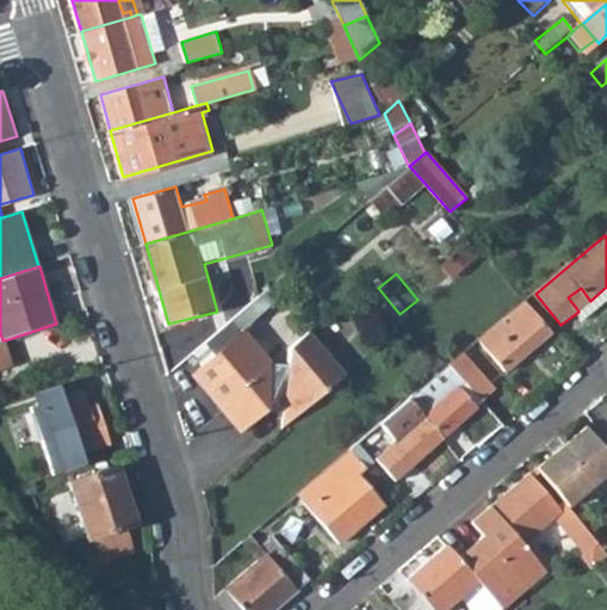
[(568,297),(577,309),(589,300),(581,288),(568,297)]
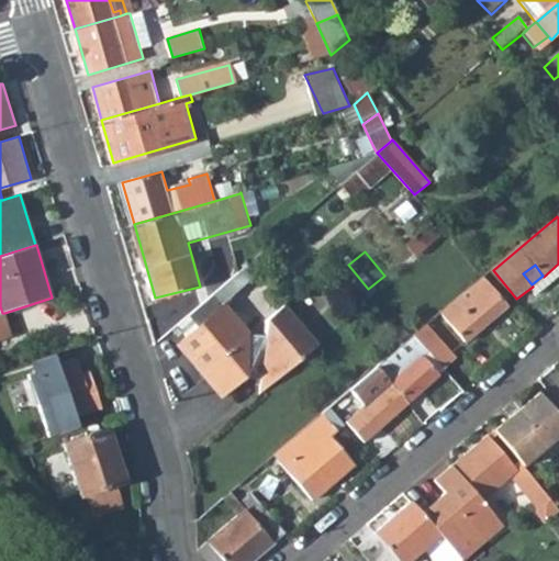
[(250,334),(224,303),(250,281),(250,273),(246,266),(245,267),(189,315),(199,327),(180,344),(204,373),(250,334)]
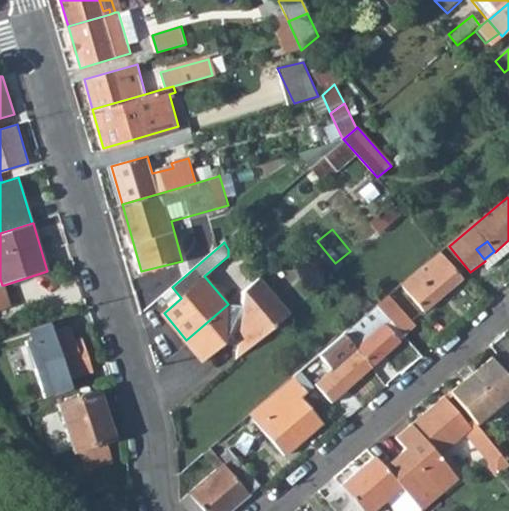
[(427,311),(464,278),(442,251),(428,264),(420,270),(425,276),(428,274),(432,278),(412,294),(427,311)]
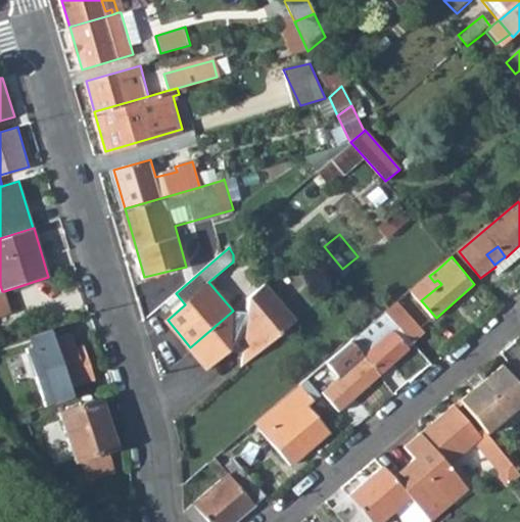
[(421,300),(441,284),(437,280),(434,282),(429,276),(413,290),(421,300)]
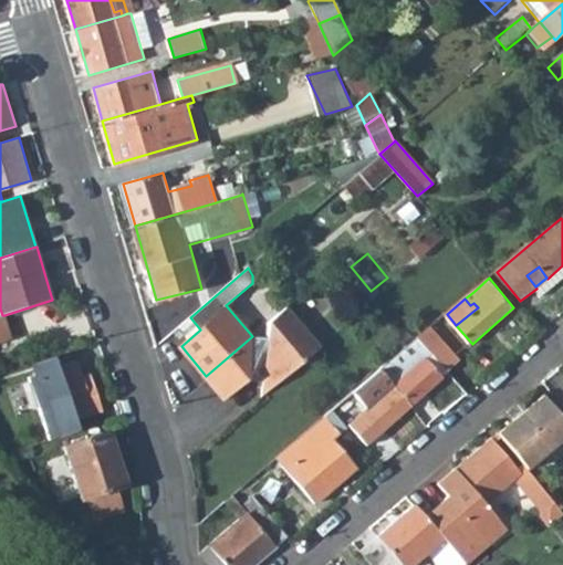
[(264,338),(259,375),(256,403),(318,349),(284,310),(268,324),(264,338)]
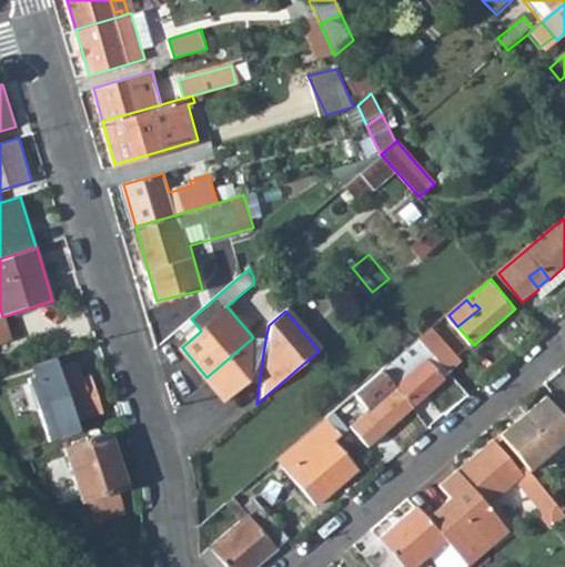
[(2,316),(0,316),(0,342),(11,340),(4,316),(2,316)]
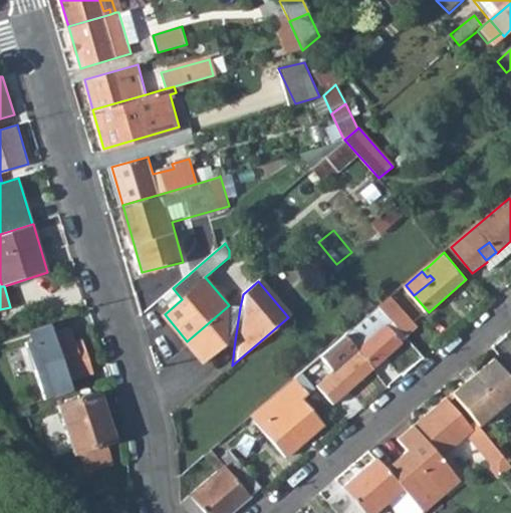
[(386,313),(388,315),(400,306),(392,297),(380,306),(386,313)]
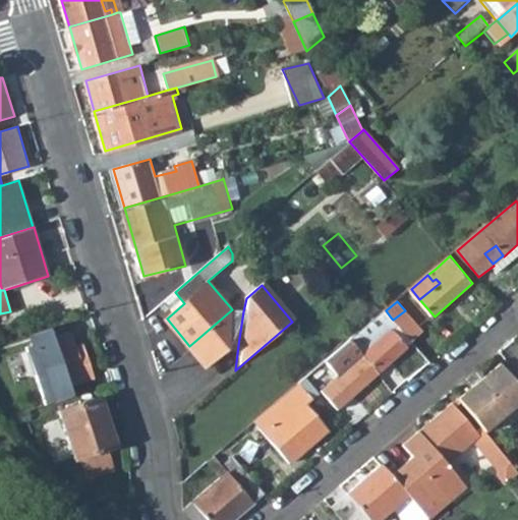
[(189,346),(206,366),(226,348),(227,344),(232,310),(232,309),(189,346)]
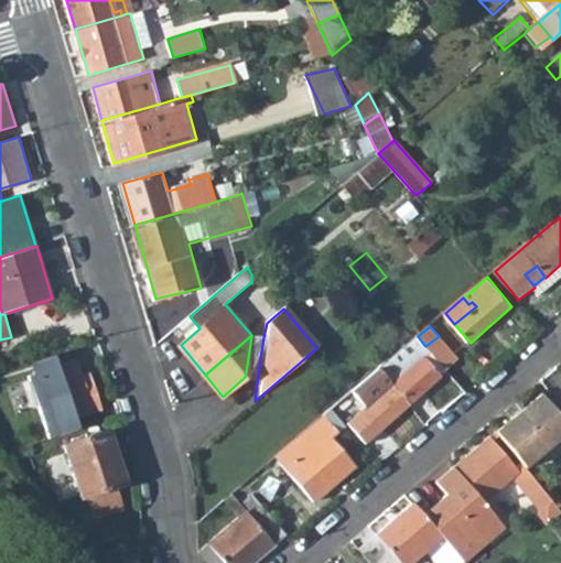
[(246,372),(258,374),(263,337),(251,336),(246,372)]
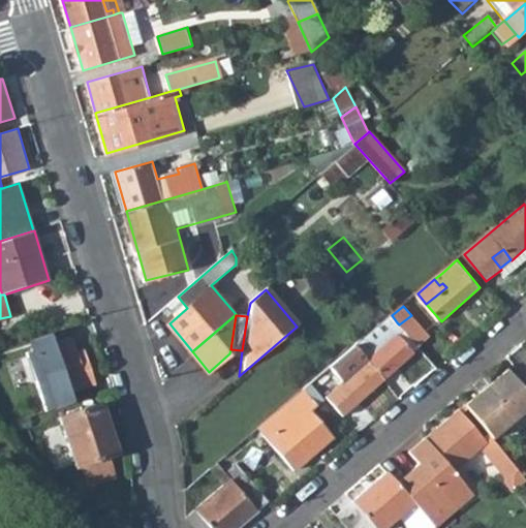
[(391,328),(397,322),(392,315),(385,320),(391,328)]
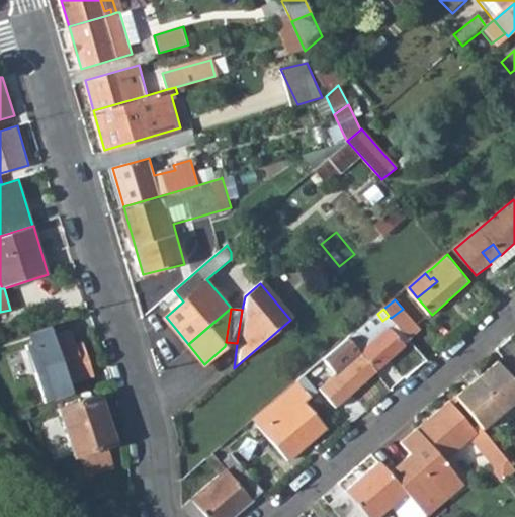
[(408,339),(420,329),(403,309),(391,318),(408,339)]
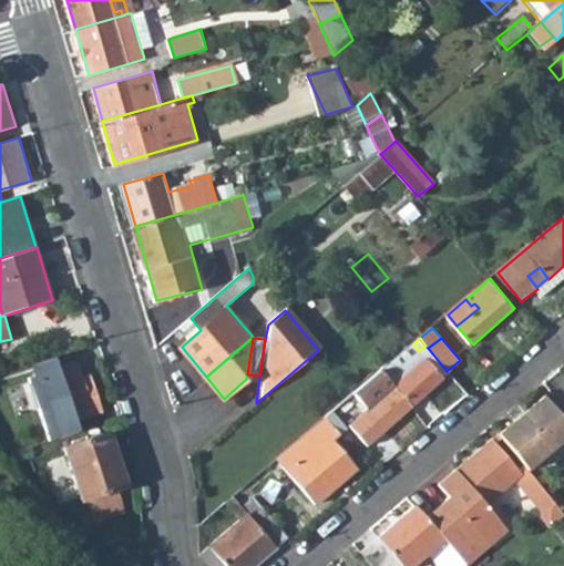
[(413,343),(391,362),(396,366),(407,378),(427,361),(419,351),(413,343)]
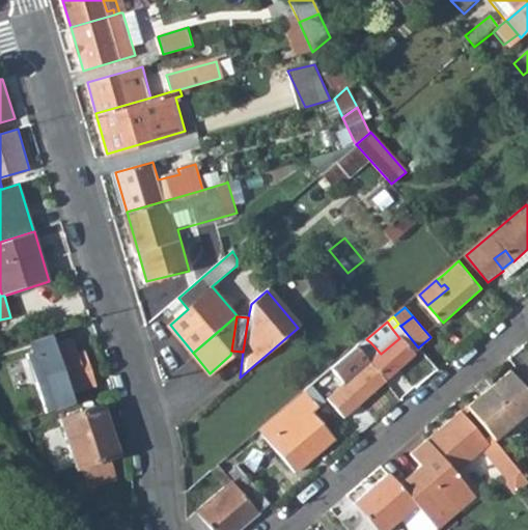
[(85,351),(77,352),(74,338),(34,351),(50,399),(96,385),(85,351)]
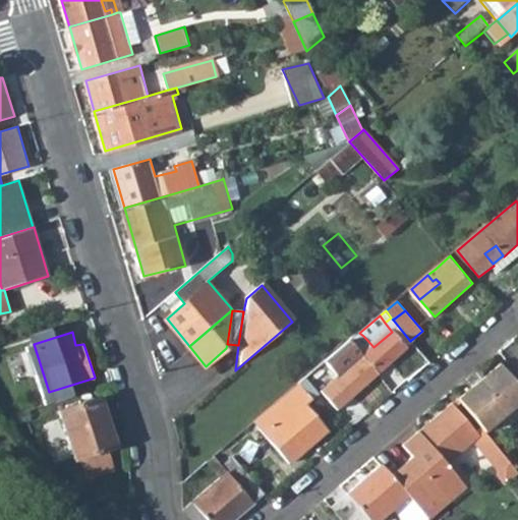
[(392,332),(373,347),(363,336),(353,344),(363,356),(379,374),(407,351),(392,332)]
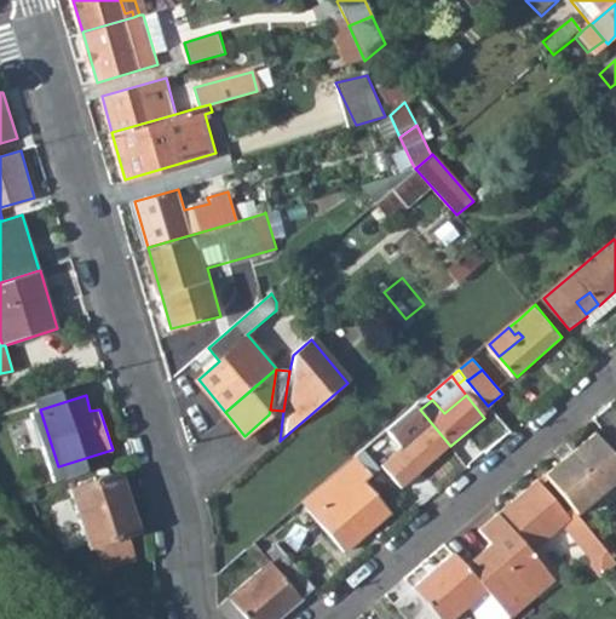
[(416,405),(391,427),(399,435),(413,424),(421,434),(432,424),(420,410),(416,405)]
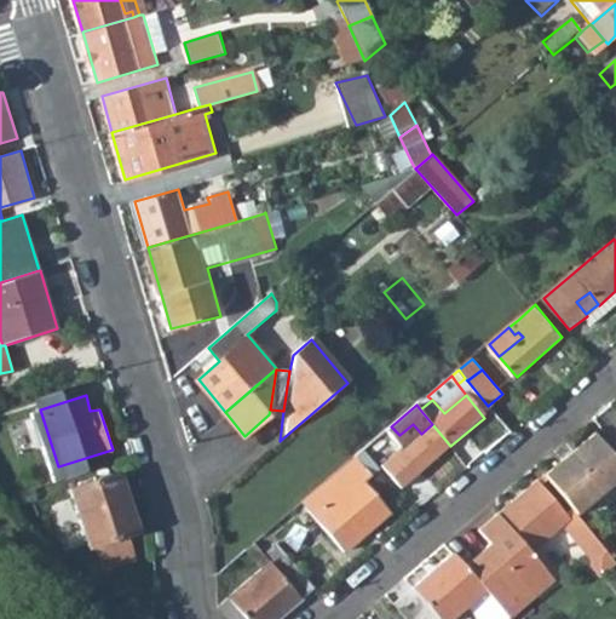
[(385,464),(403,486),(450,446),(432,424),(421,434),(385,464)]
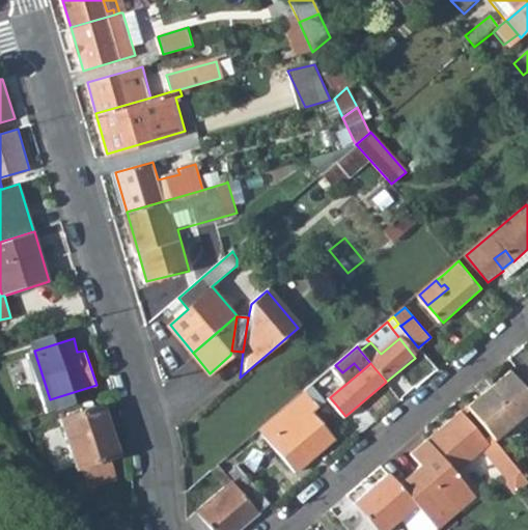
[(527,393),(511,372),(469,408),(496,442),(527,414),(527,393)]
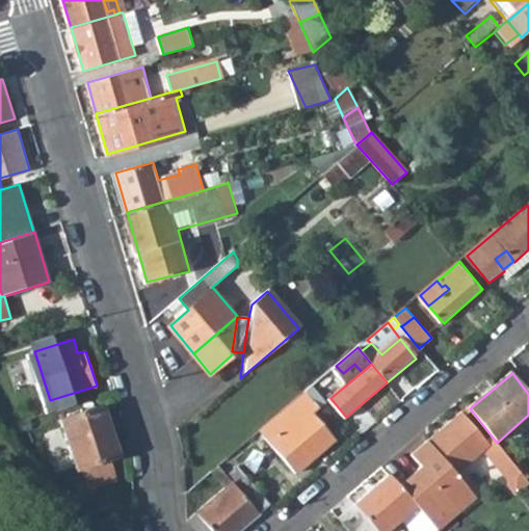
[(335,442),(313,416),(321,408),(307,391),(257,433),(292,477),(335,442)]
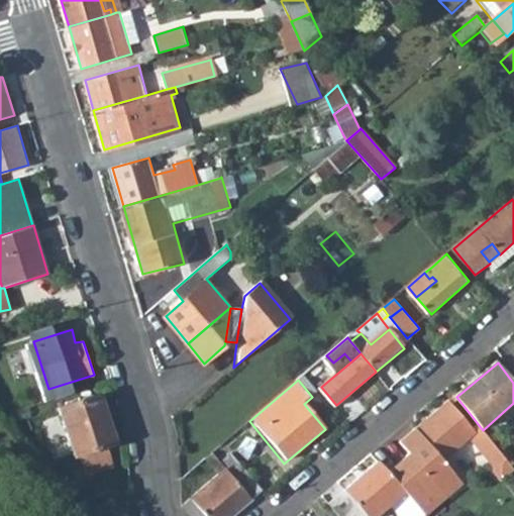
[(102,395),(61,409),(76,456),(80,455),(92,451),(99,471),(114,466),(107,445),(116,442),(102,395)]
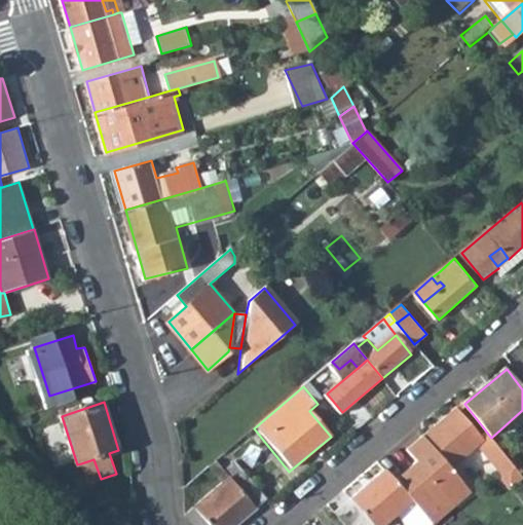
[(417,462),(395,481),(432,524),(438,524),(475,495),(453,470),(479,447),(485,443),(457,410),(423,439),(427,443),(411,456),(417,462)]
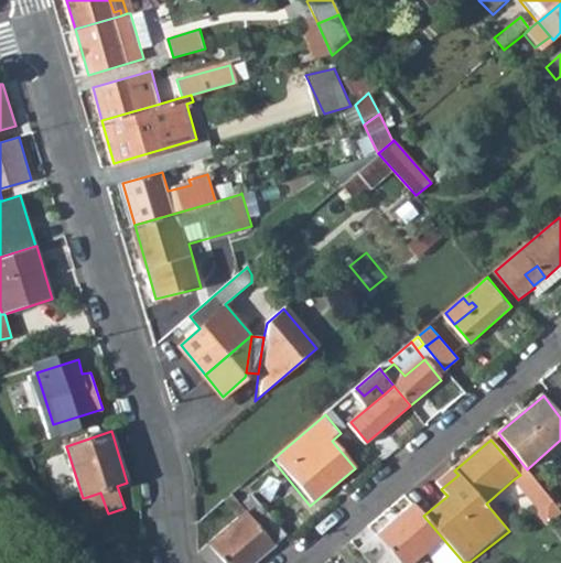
[(527,469),(520,475),(535,494),(541,488),(527,469)]
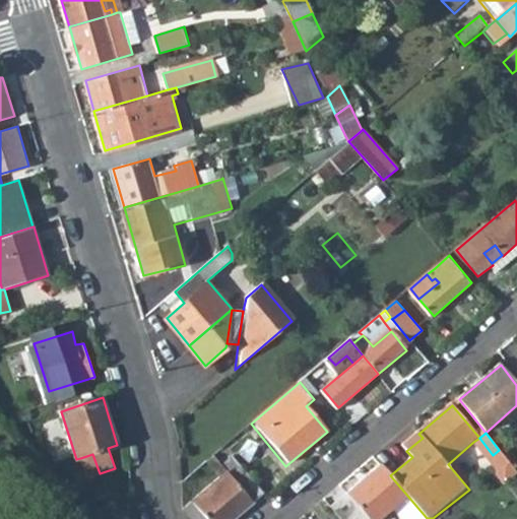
[(423,438),(418,434),(402,446),(406,451),(423,438)]
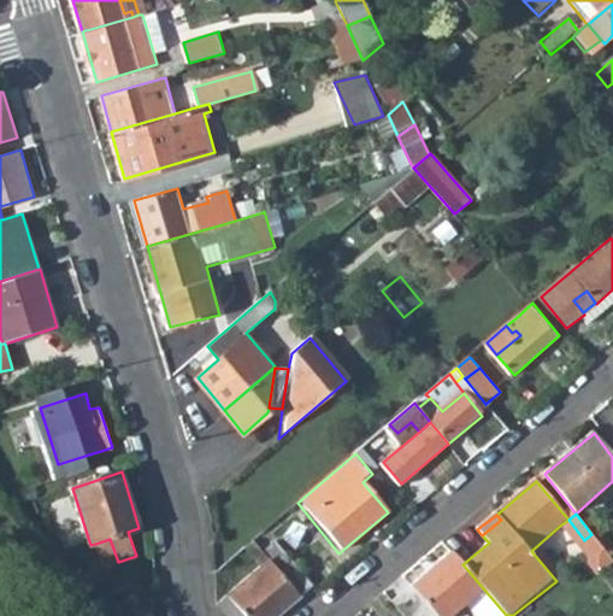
[(569,520),(561,524),(600,573),(612,563),(612,561),(591,534),(584,540),(569,520)]
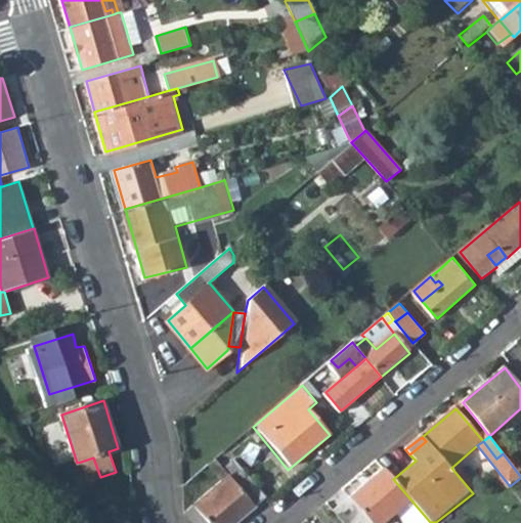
[(93,458),(81,462),(87,482),(100,477),(93,458)]
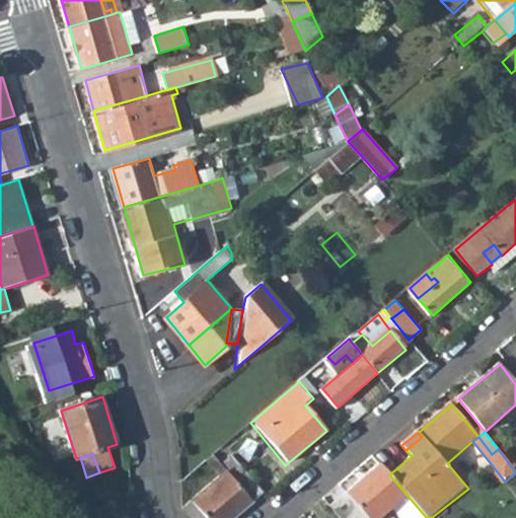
[(235,517),(241,513),(253,503),(224,466),(214,454),(204,462),(213,472),(221,475),(185,508),(192,517),(235,517)]
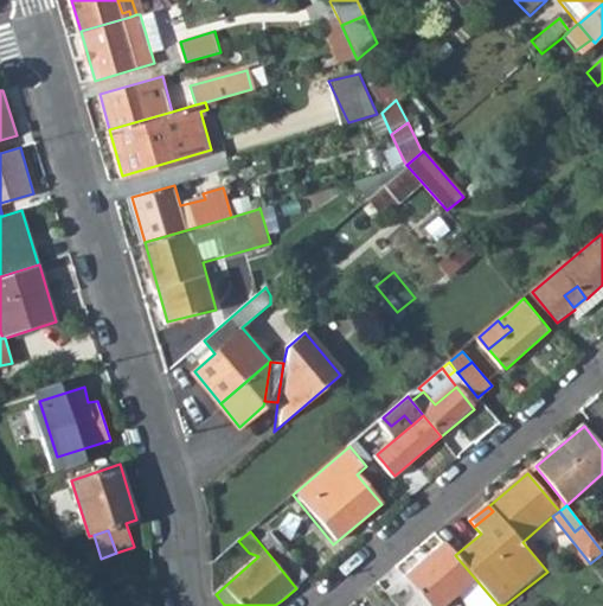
[(296,560),(275,535),(262,546),(296,588),(308,578),(296,560)]
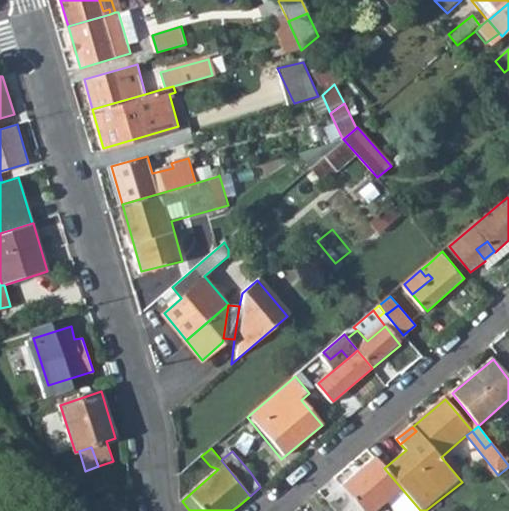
[(375,458),(325,501),(333,510),(374,510),(387,501),(395,510),(420,510),(384,468),(375,458)]
